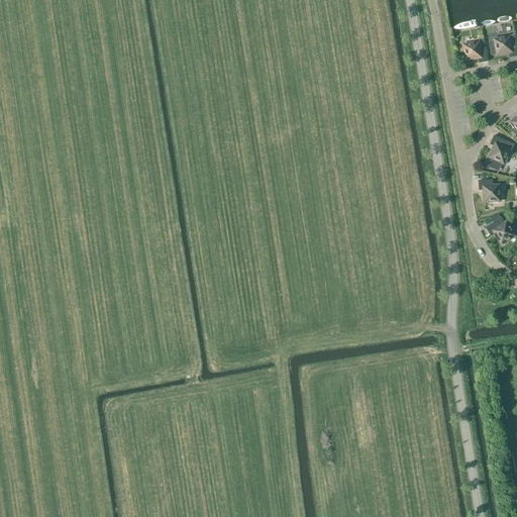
[(509,58),(516,56),(516,48),(515,36),(501,39),(500,37),(495,38),(495,40),(494,40),(489,41),(491,57),(508,54),(509,58)]
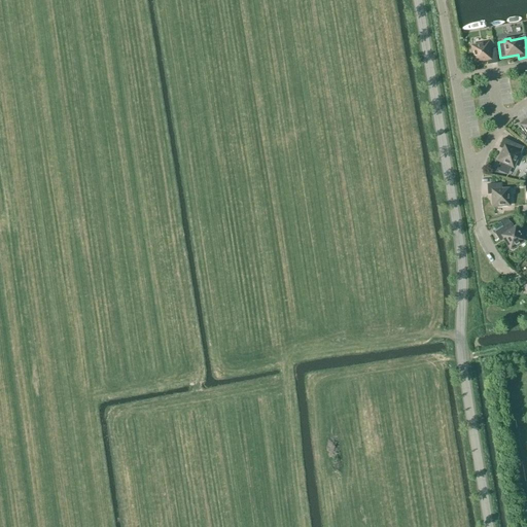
[(488,65),(497,63),(494,49),(489,50),(487,44),(479,45),(479,44),(473,45),(473,46),(472,46),(472,48),(470,48),(471,54),(473,54),(475,62),(487,60),(488,65)]
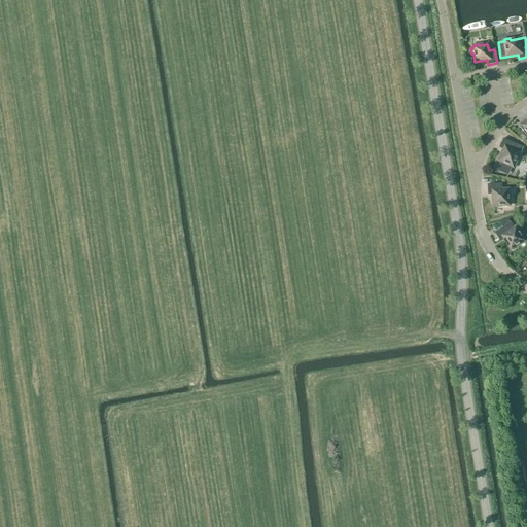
[(516,161),(522,147),(503,139),(499,147),(503,149),(498,161),(506,164),(505,166),(511,168),(512,167),(513,167),(514,166),(515,166),(517,162),(516,161)]
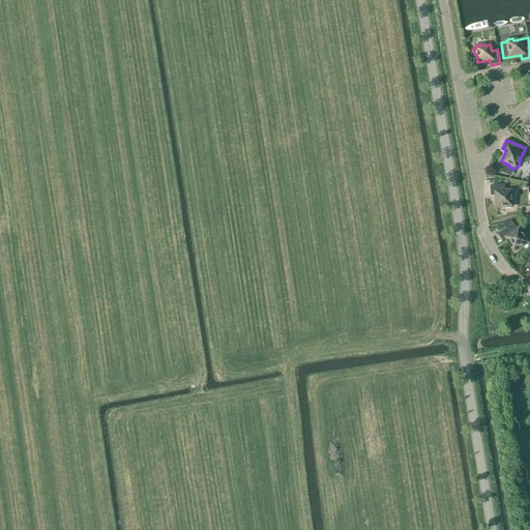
[(504,185),(490,185),(491,196),(495,195),(496,207),(504,207),(505,208),(510,208),(510,206),(511,206),(511,205),(512,205),(512,200),(511,200),(510,190),(504,192),(504,185)]
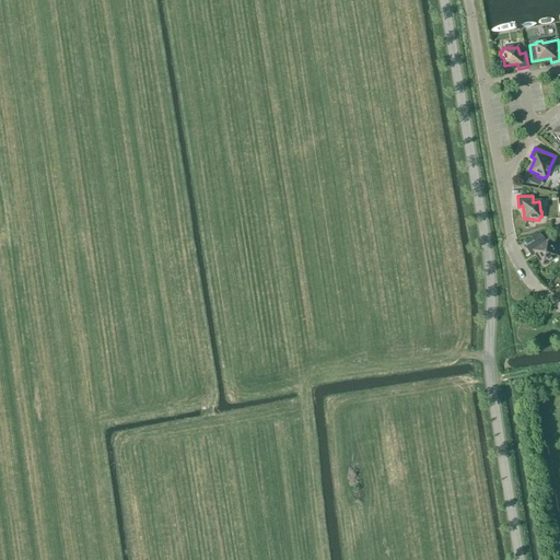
[(557,256),(556,255),(557,254),(553,248),(552,249),(547,242),(546,243),(543,237),(526,247),(532,256),(535,254),(543,265),(550,259),(551,260),(556,258),(555,256),(557,256)]
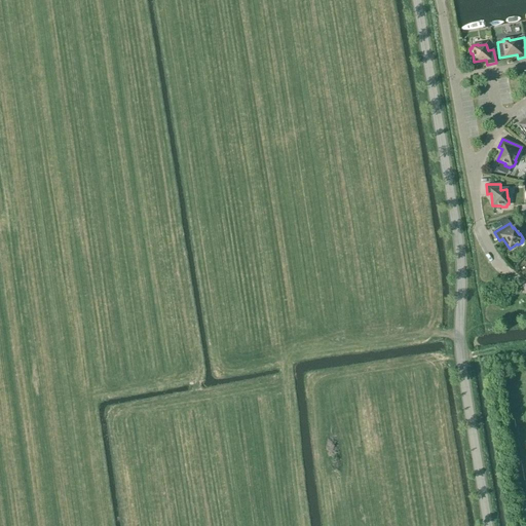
All buildings are outlined.
